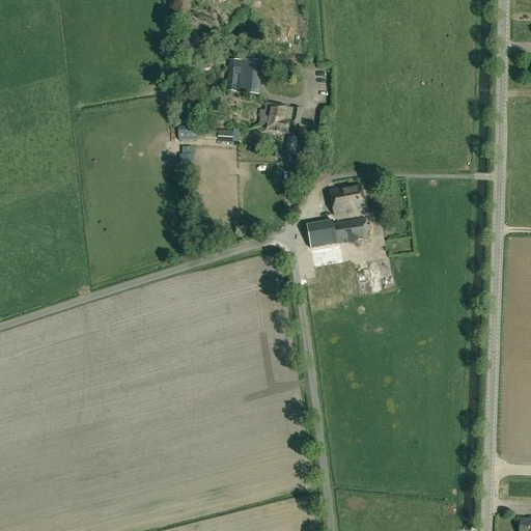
[(192,58),(191,33),(183,33),(184,59),(192,58)]
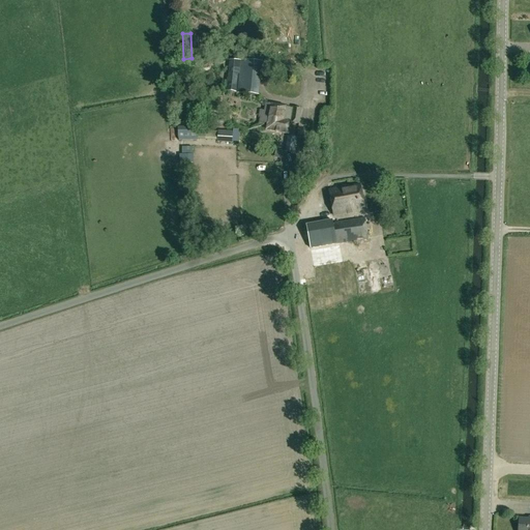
[(259,96),(262,62),(240,60),(237,94),(259,96)]
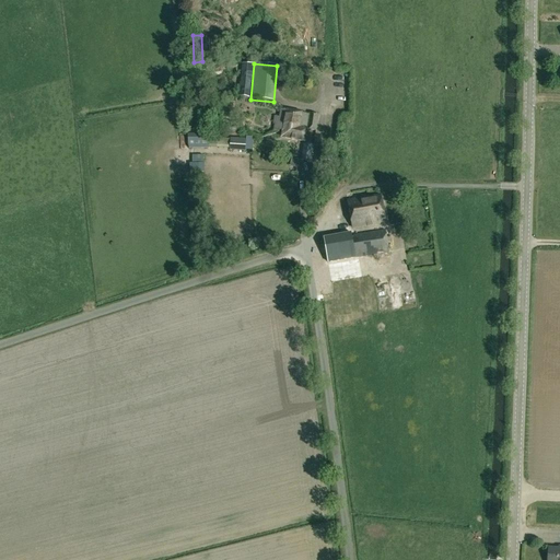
[(254,66),(242,65),(241,78),(236,77),(235,86),(240,86),(238,94),(251,95),(254,66)]
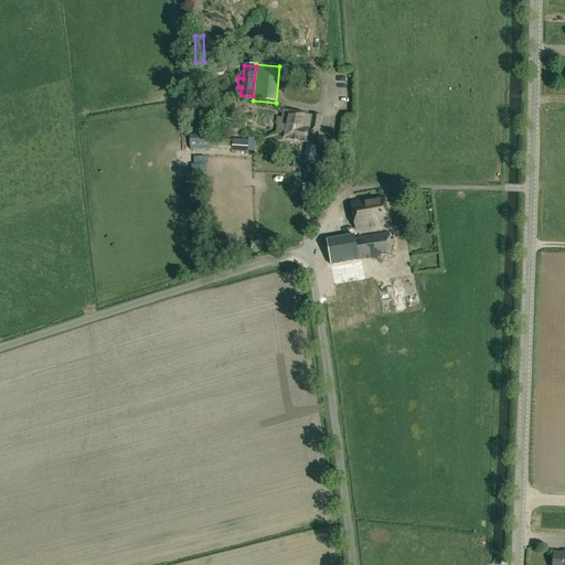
[(279,131),(286,132),(286,131),(287,131),(288,127),(297,128),(298,124),(304,125),(304,124),(311,126),(313,117),(284,110),(279,131)]
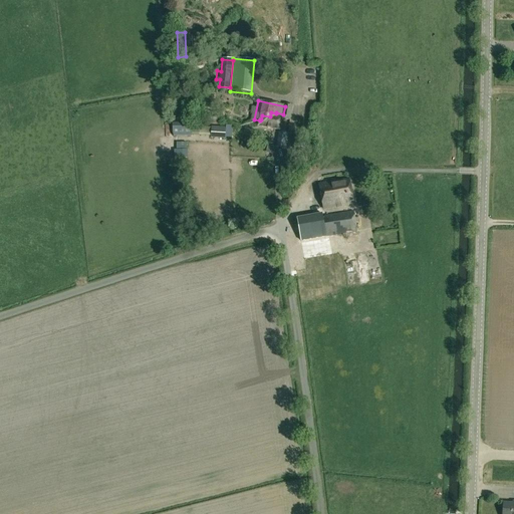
[(283,114),(276,112),(276,113),(271,112),(270,116),(262,115),(261,119),(260,119),(260,120),(259,125),(280,131),(282,119),(291,121),(292,116),(283,114)]
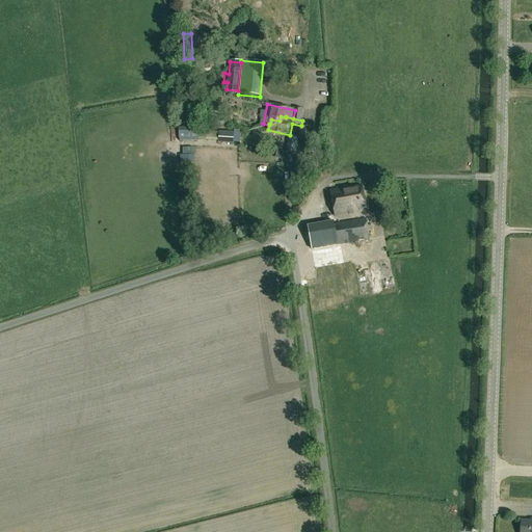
[(198,128),(179,129),(179,141),(198,140),(198,128)]
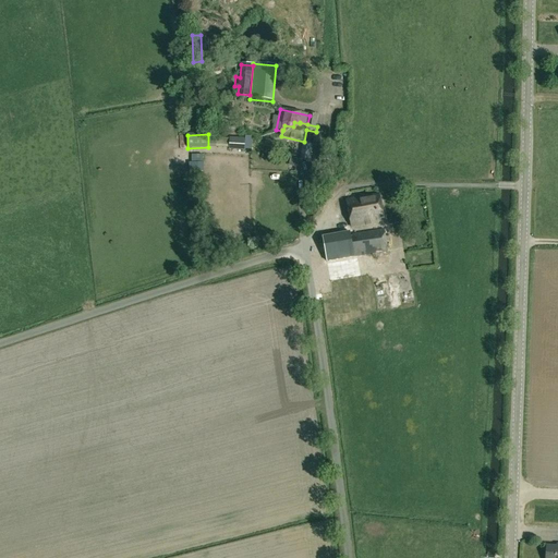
[(245,138),(229,138),(217,137),(216,147),(228,148),(228,149),(244,150),(245,138)]
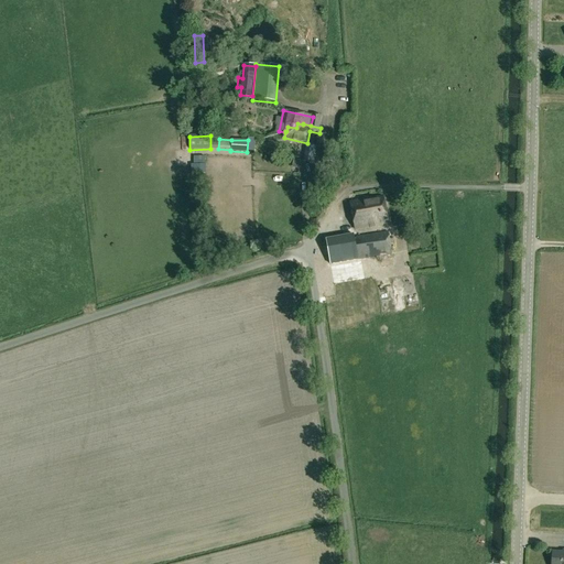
[(306,145),(303,162),(313,163),(316,147),(306,145)]
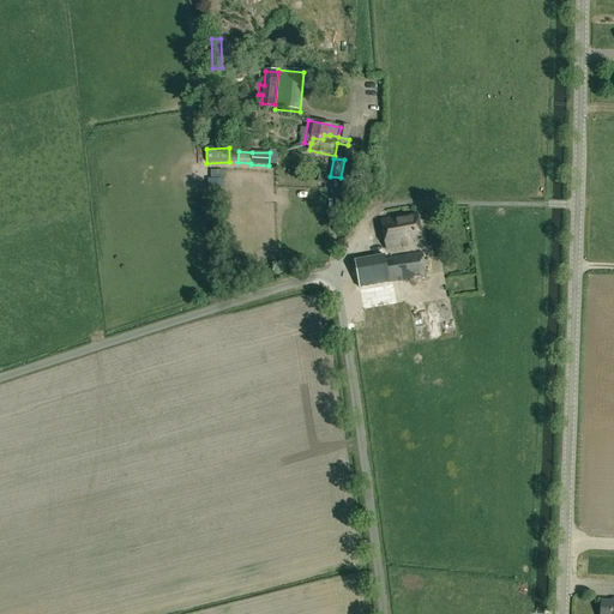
[(381,221),(386,250),(422,242),(417,214),(381,221)]
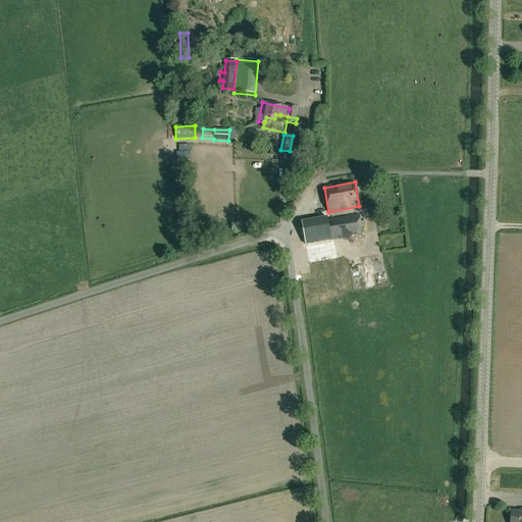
[(360,214),(327,218),(327,217),(301,222),(305,245),(363,236),(360,214)]
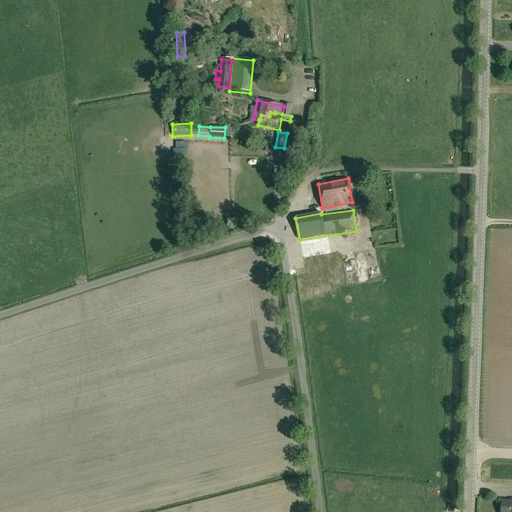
[(349,274),(363,272),(357,244),(344,247),(349,274)]
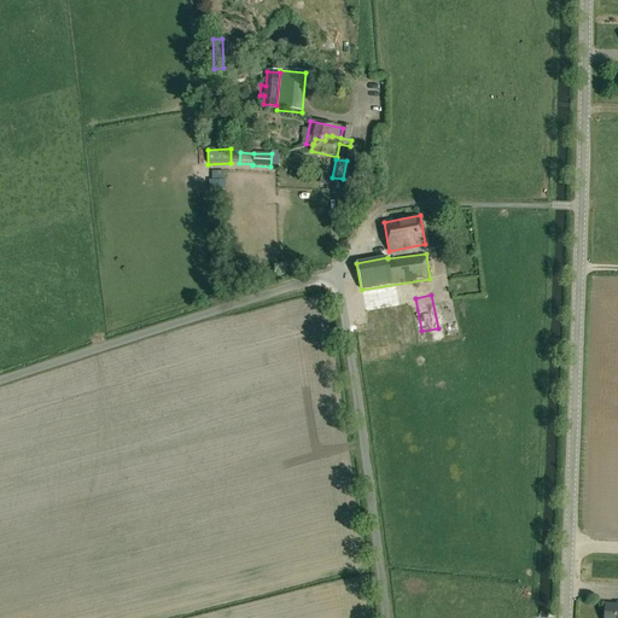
[(617,617),(617,605),(605,605),(604,617),(617,617)]
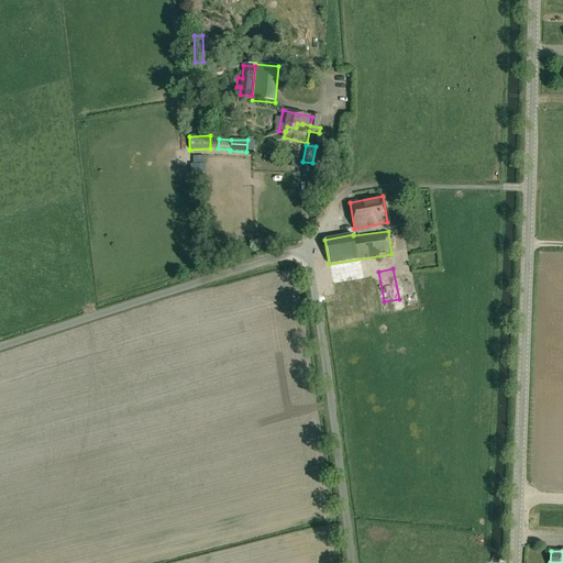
All buildings are outlined.
